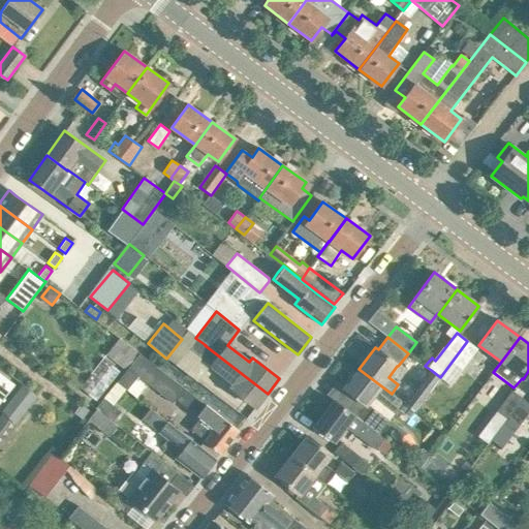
[(105,355),(124,369),(136,352),(119,339),(105,355)]
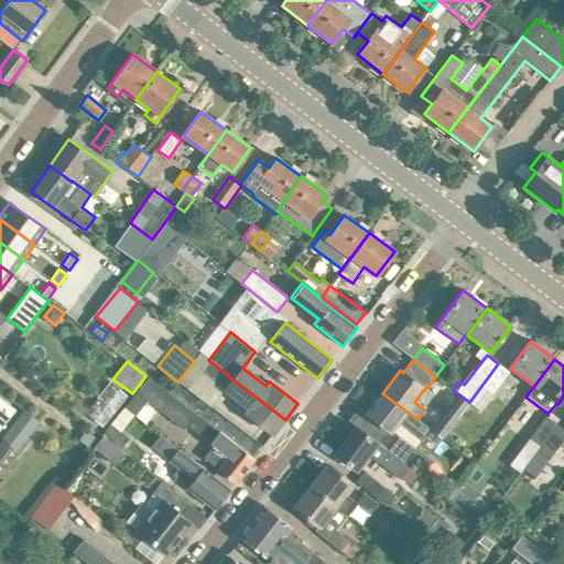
[(508,371),(498,364),(469,402),(478,409),(508,371)]
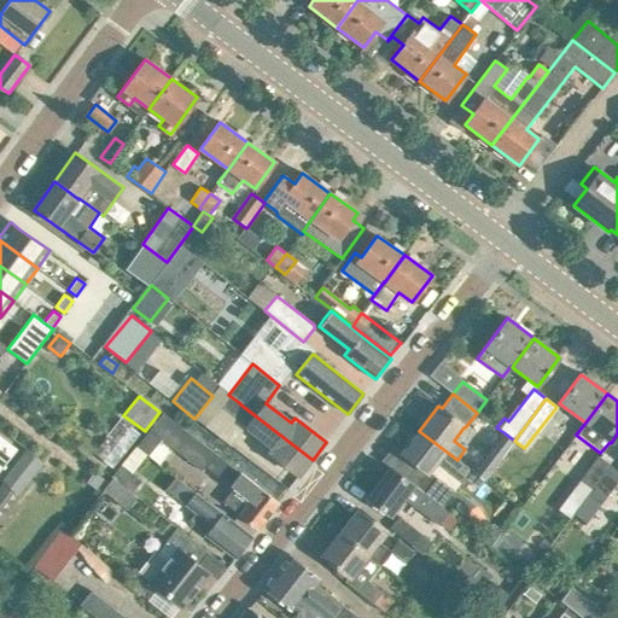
[(313,460),(239,403),(231,414),(272,447),(267,452),(299,477),(313,460)]
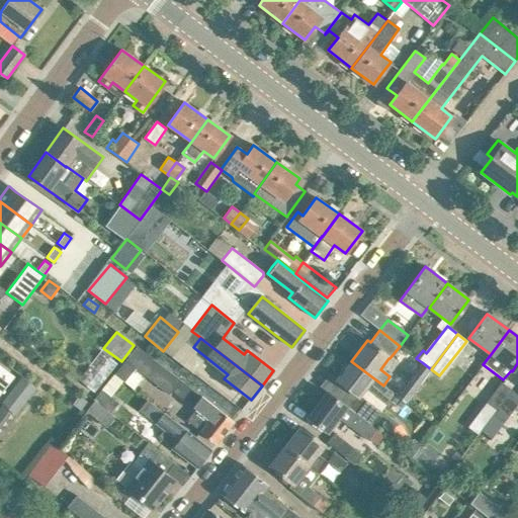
[(234,422),(219,409),(218,410),(201,397),(138,345),(114,373),(114,374),(122,380),(124,381),(135,368),(144,375),(167,395),(171,390),(174,392),(193,407),(196,409),(186,421),(200,432),(216,444),(234,422)]
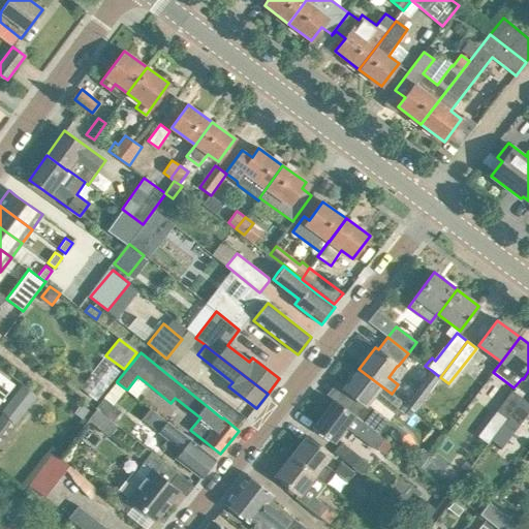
[(102,360),(80,389),(96,401),(119,372),(102,360)]
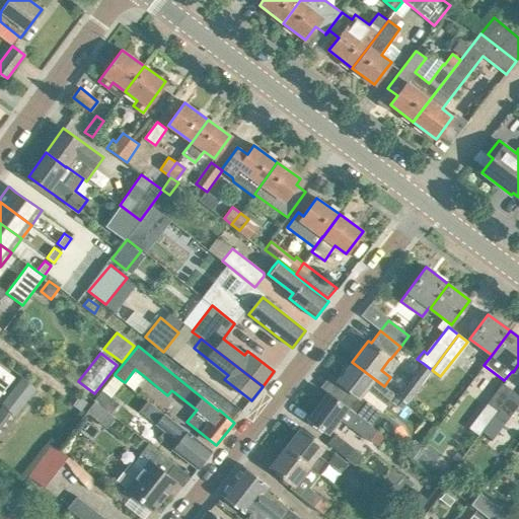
[(389,390),(384,386),(352,362),(338,380),(346,386),(336,398),(358,416),(367,402),(360,397),(366,389),(381,401),(386,404),(394,394),(389,390)]
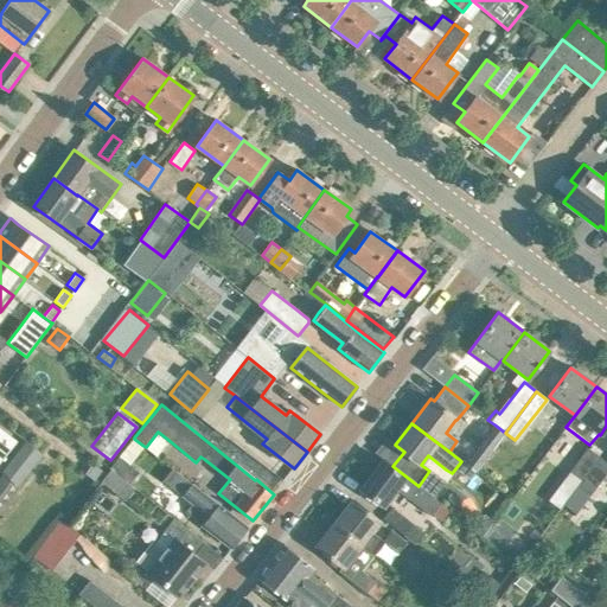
[(0,461),(17,441),(0,428),(0,461)]
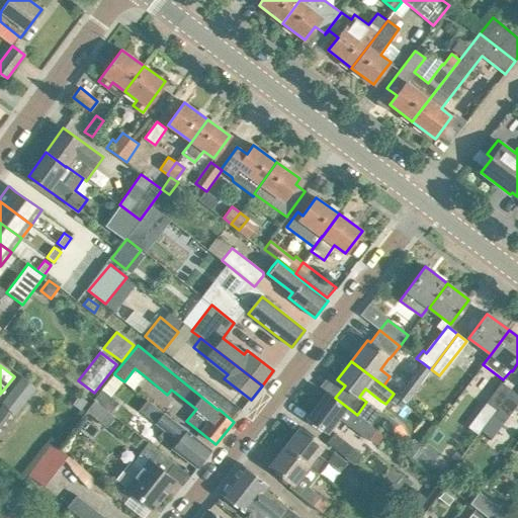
[(21,376),(0,403),(14,413),(34,387),(21,376)]
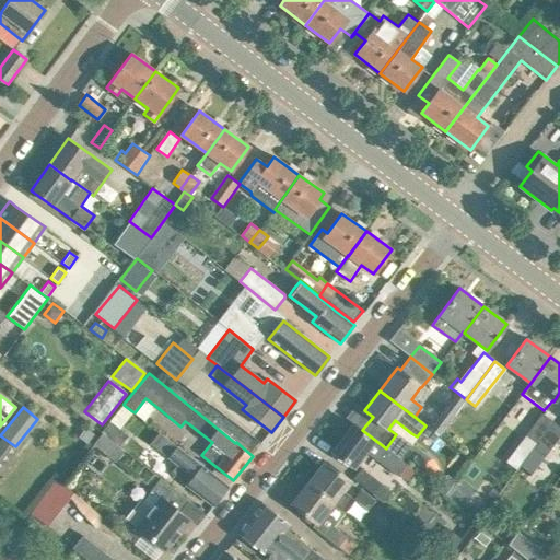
[(533,448),(553,422),(541,413),(524,435),(536,443),(533,447),(533,448)]
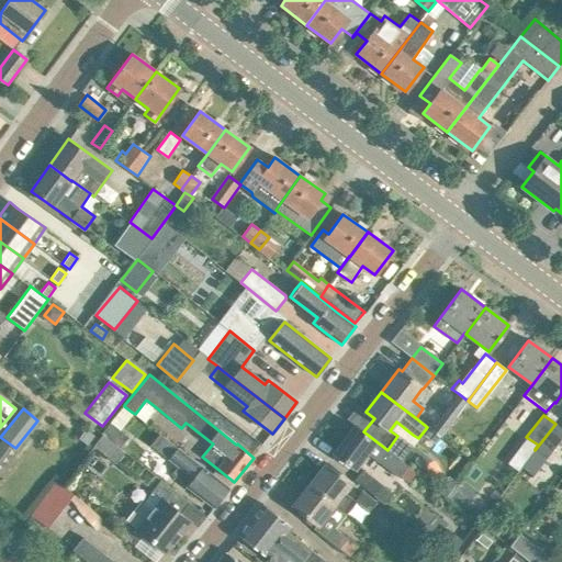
[(119,429),(111,423),(102,434),(103,435),(111,441),(120,448),(128,437),(119,429)]
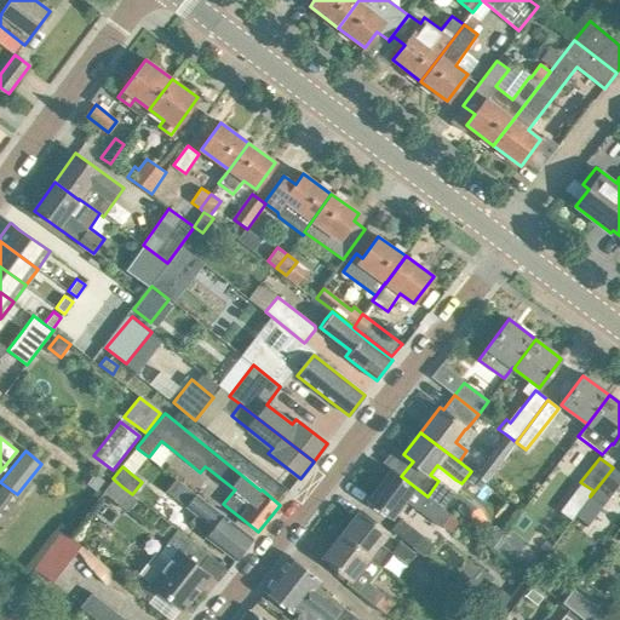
[(619,472),(613,468),(590,497),(602,505),(619,481),(619,472)]
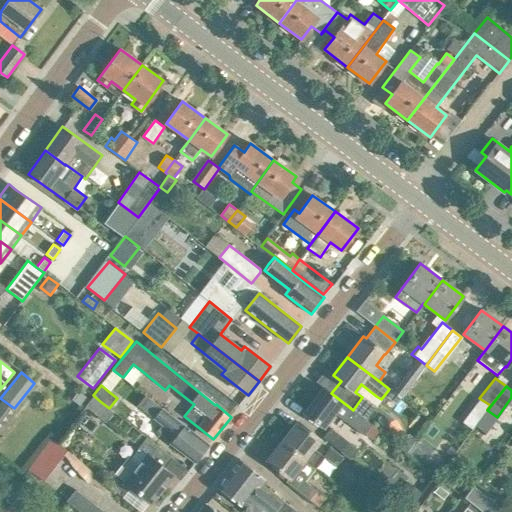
[(371,424),(353,410),(331,393),(323,387),(304,413),(323,427),(334,413),(362,435),(371,424)]
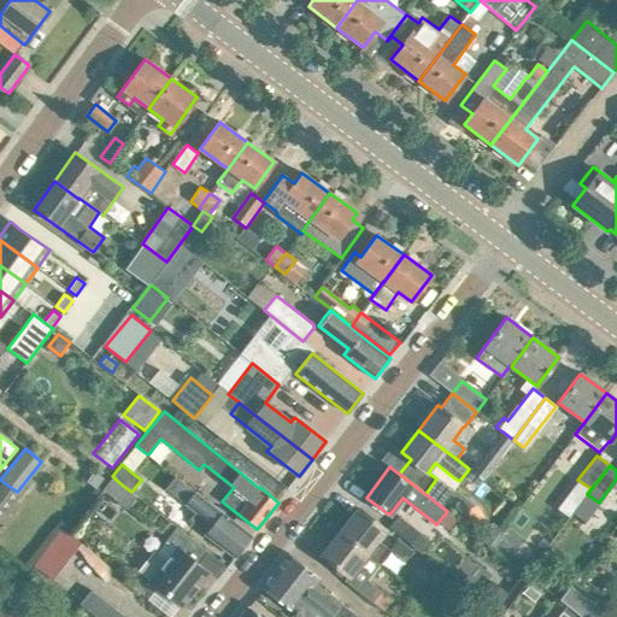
[(93,470),(86,480),(95,487),(103,477),(93,470)]
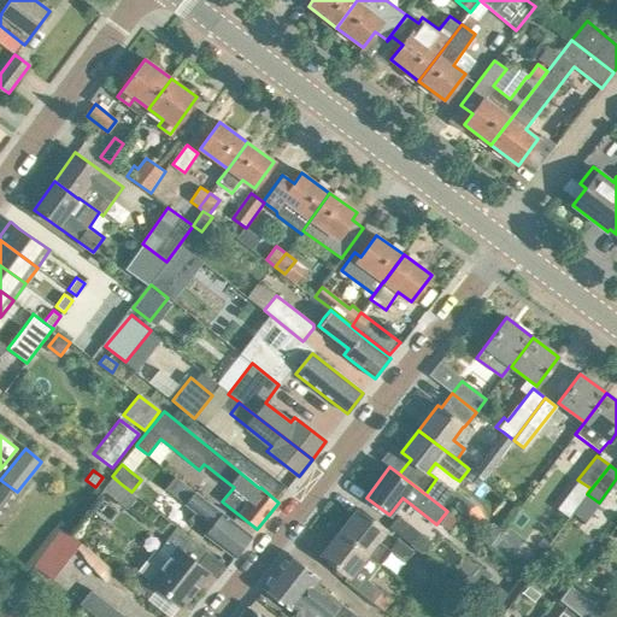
[(113,494),(122,485),(113,477),(105,487),(113,494)]
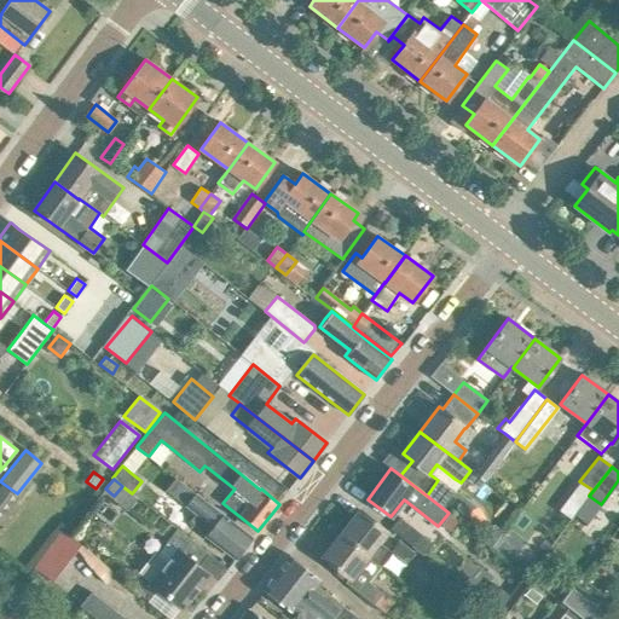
[(253,538),(195,493),(174,479),(168,487),(187,503),(185,507),(212,527),(206,536),(236,559),(253,538)]
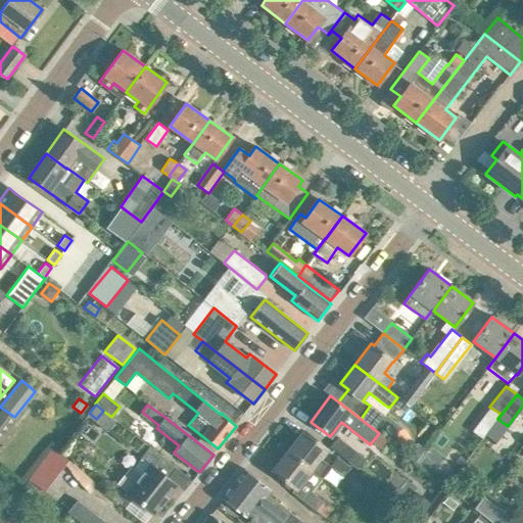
[(0,430),(11,416),(2,409),(0,411),(0,430)]
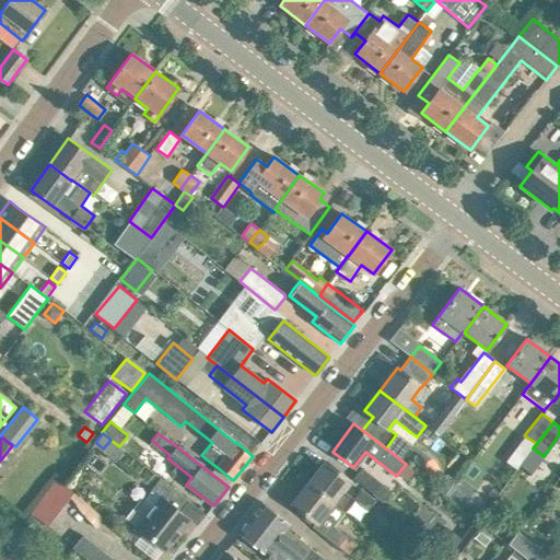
[(352,499),(342,490),(350,481),(325,462),(307,482),(345,512),(345,511),(353,500),(366,511),(374,500),(360,489),(352,499)]
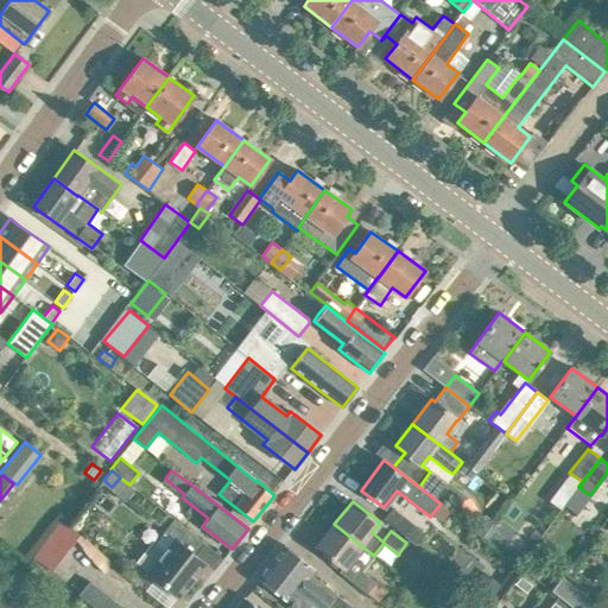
[(391,508),(382,519),(416,545),(424,533),(391,508)]
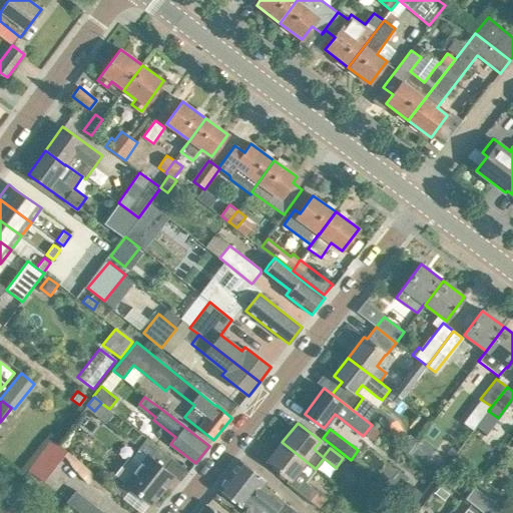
[(151,505),(173,476),(164,469),(172,459),(146,439),(137,449),(146,456),(138,466),(129,460),(126,460),(116,472),(117,478),(151,505)]
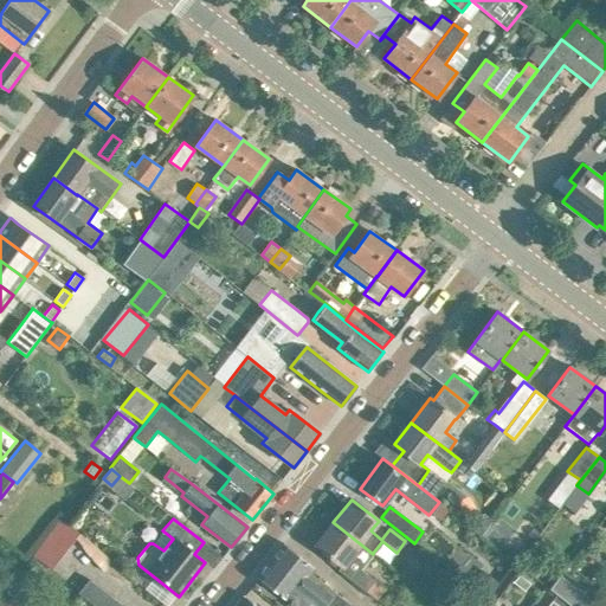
[(360,569),(373,554),(333,522),(315,545),(342,566),(339,569),(366,592),(374,580),(360,569)]
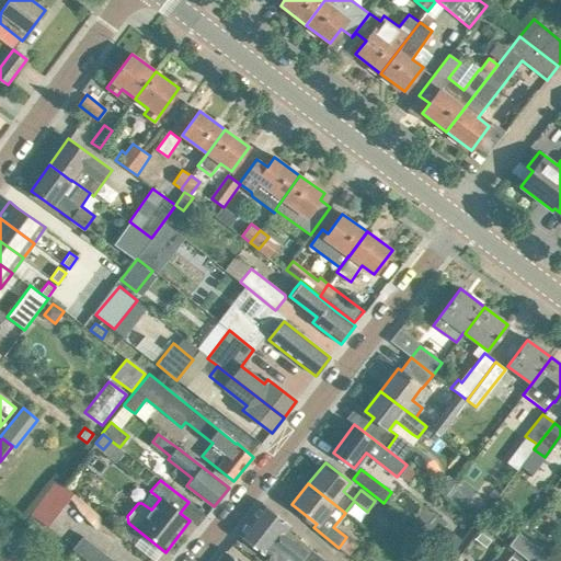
[(104,522),(72,495),(59,484),(34,515),(47,526),(69,500),(95,530),(104,522)]
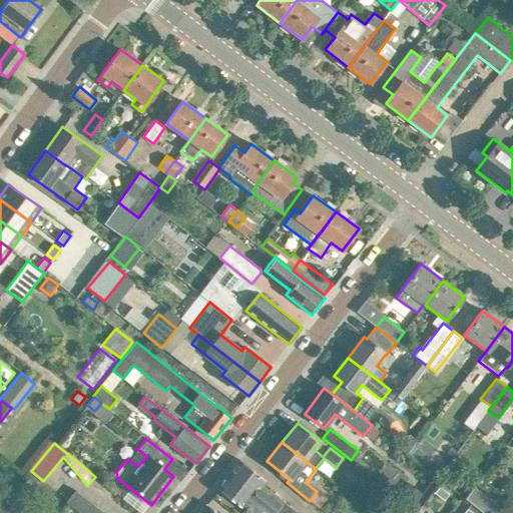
[(299,512),(262,485),(266,480),(239,460),(228,475),(277,512),(299,512)]
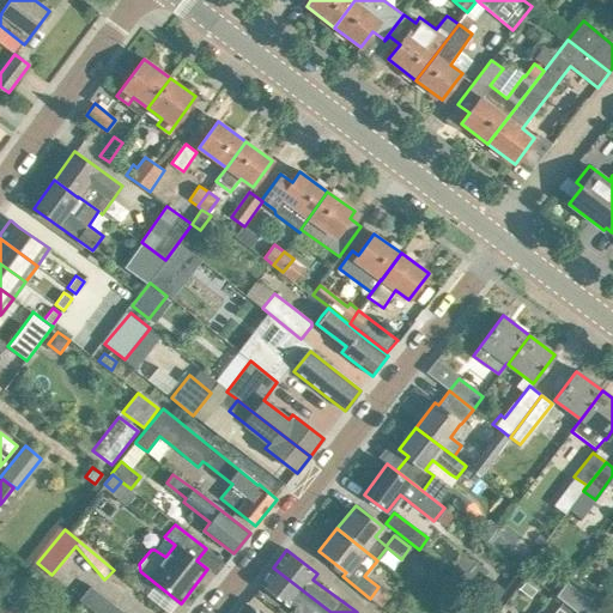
[(331,612),(273,568),(260,584),(279,599),(290,608),(291,607),(298,612),(331,612)]
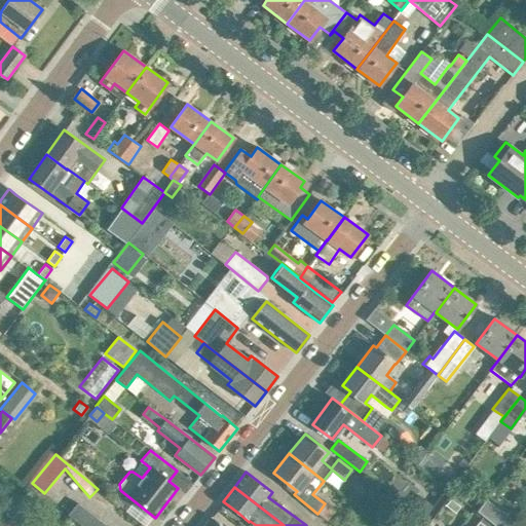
[(415,498),(406,511),(421,523),(431,511),(415,498)]
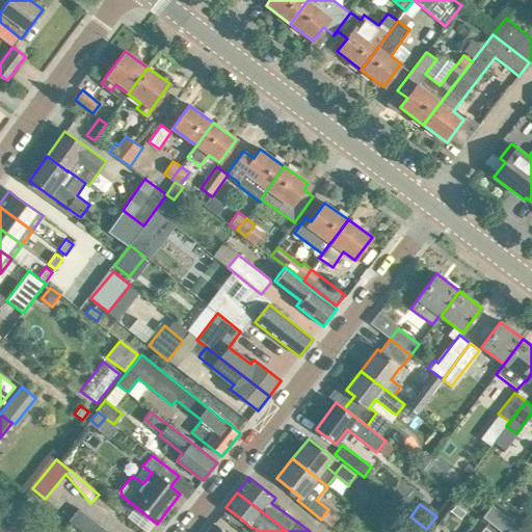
[(466,512),(456,505),(451,511),(460,519),(466,512)]
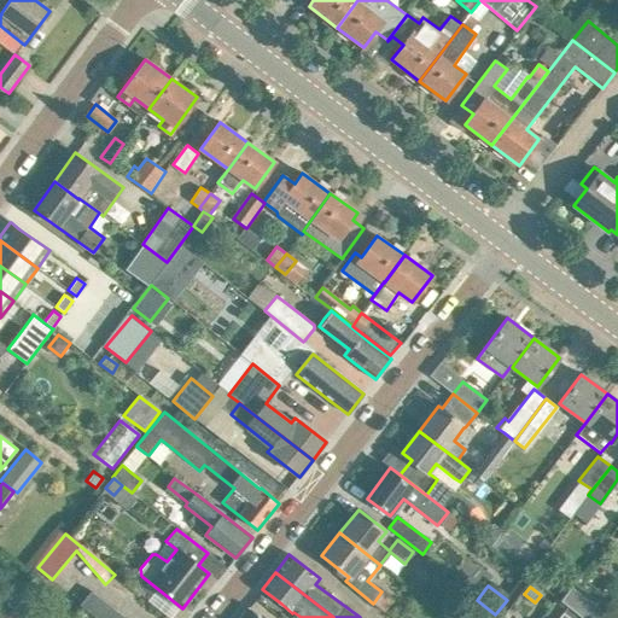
[(569,590),(567,589),(559,600),(582,617),(596,617),(602,612),(570,588),(569,590)]
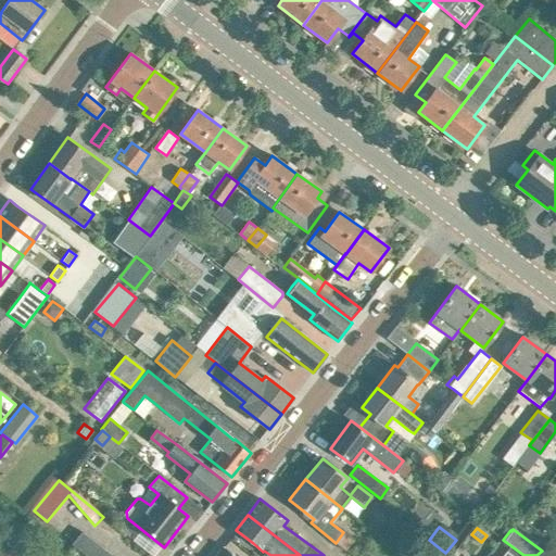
[(111,555),(80,532),(72,544),(87,555),(111,555)]
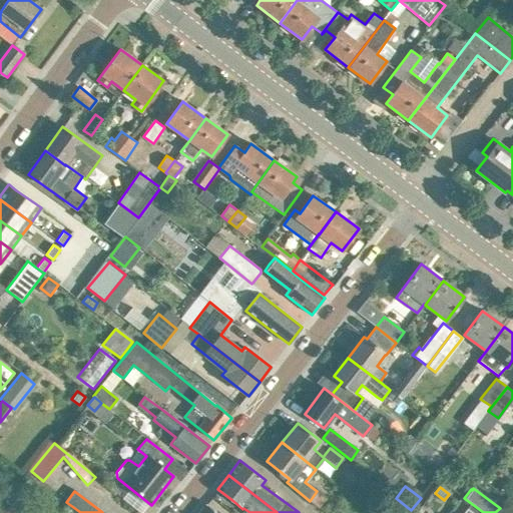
[(8,498),(0,508),(0,512),(1,512),(14,512),(19,507),(8,498)]
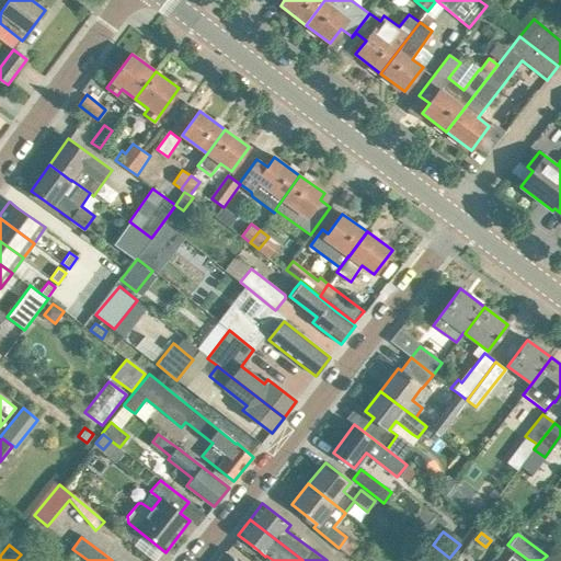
[(238,560),(226,551),(217,560),(238,560)]
